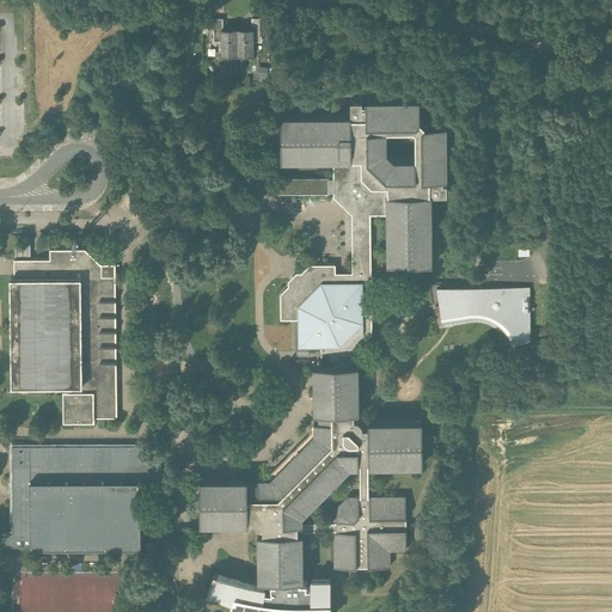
[(252,29),(222,30),(222,43),(222,56),(254,56),(254,43),(254,29),(252,29)]
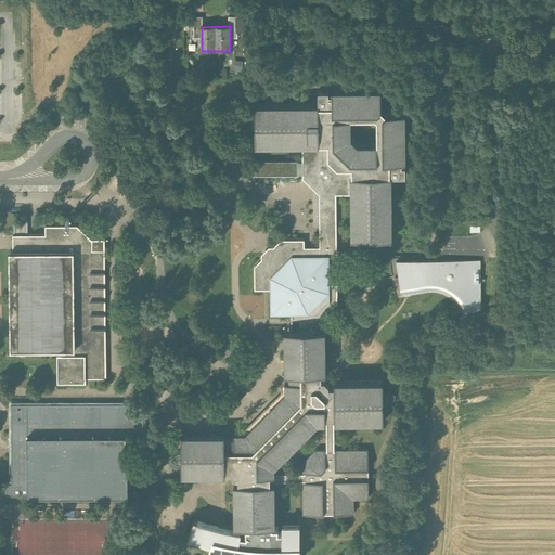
[(334,178),(351,178),(351,194),(352,241),(392,240),(391,178),(405,177),(405,166),(402,166),(402,163),(405,163),(404,114),(386,114),(382,108),(381,90),(333,91),(333,94),(330,94),(330,91),(319,91),(319,105),(304,106),(255,106),(256,146),(304,145),(319,145),(319,164),(318,166),(318,169),(328,180),(332,180),(334,178)]
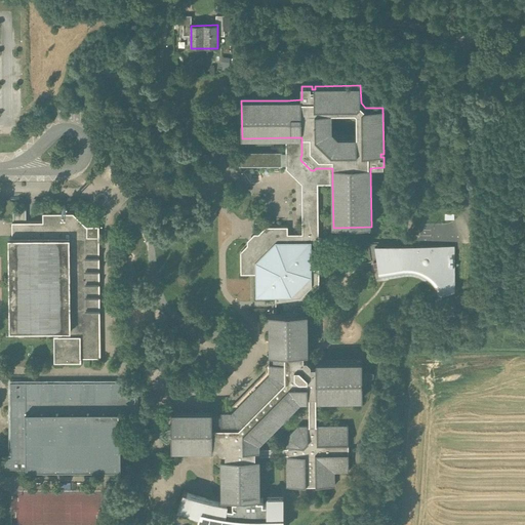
[(120,137),(112,137),(112,150),(120,150),(120,137)]
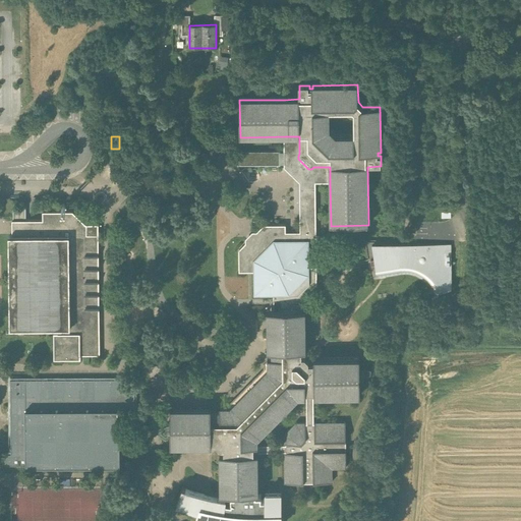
[(298,156),(299,154),(299,136),(285,136),(285,166),(300,181),(300,233),(286,233),(286,239),(309,239),(309,240),(317,240),(316,233),(305,233),(305,180),(316,180),(316,182),(330,182),(330,167),(313,167),(311,169),(308,169),(298,159),(298,156)]
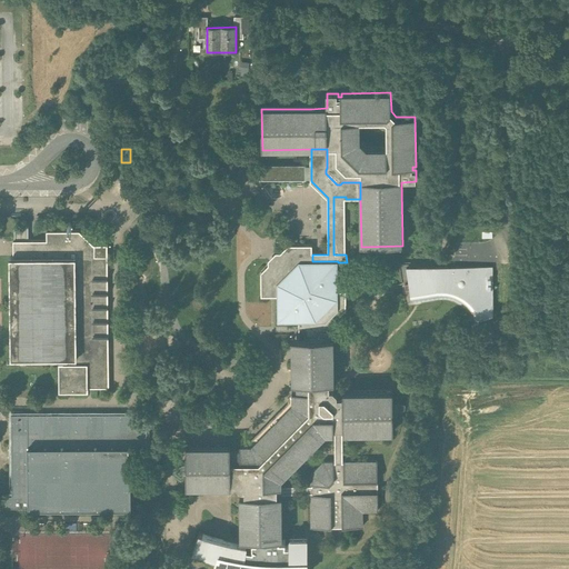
[(306,179),(306,163),(262,165),(262,179),(306,179)]
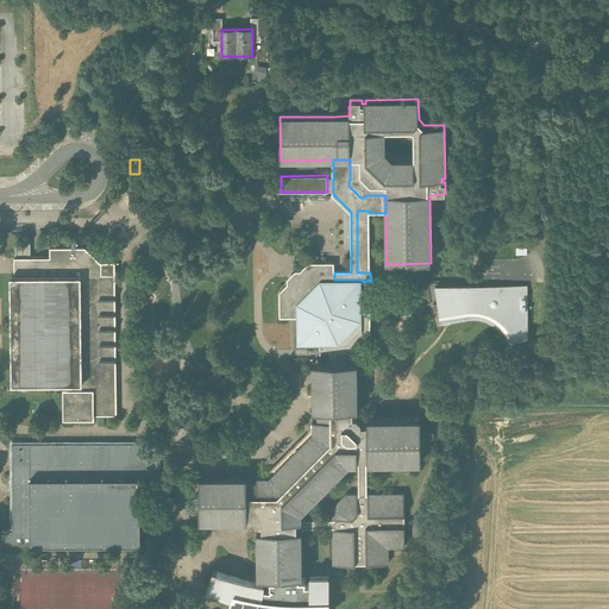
[(357,272),(370,272),(370,213),(370,211),(357,211),(357,272)]
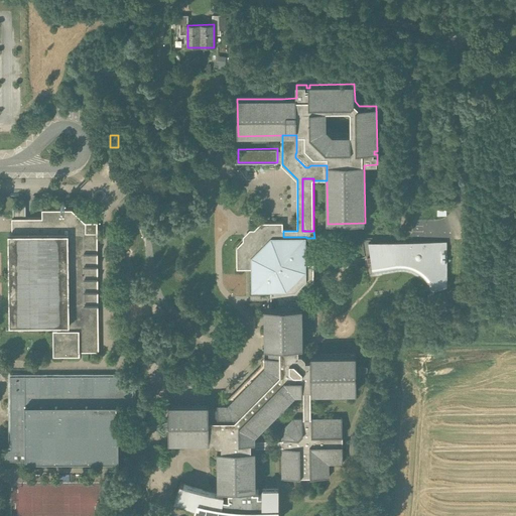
[(13,207),(13,219),(24,219),(24,207),(13,207)]
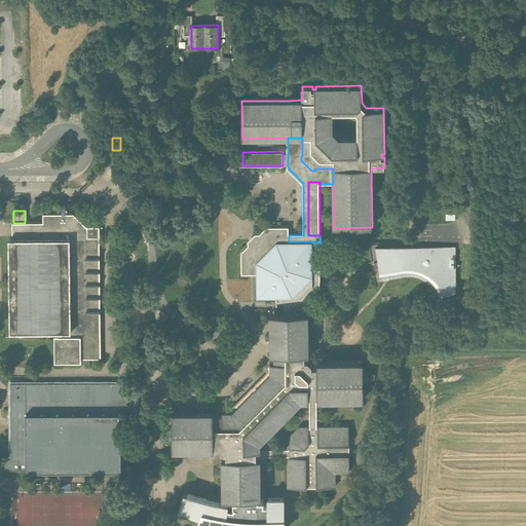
[(12,238),(8,238),(10,333),(58,332),(58,337),(54,338),(55,364),(75,364),(75,361),(100,361),(98,227),(87,227),(73,214),(42,215),(42,223),(25,223),(13,223),(12,223),(12,238)]
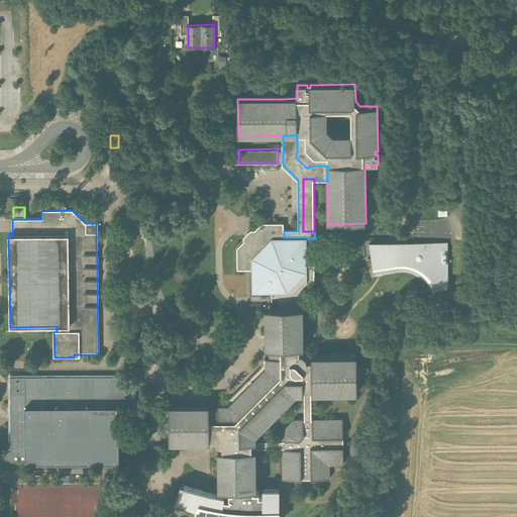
[(307,238),(307,237),(284,237),(284,231),(284,223),(262,223),(237,248),(237,270),(251,270),(251,293),(272,293),(272,308),(287,307),(287,299),(296,299),(313,282),(313,265),(307,265),(307,238)]
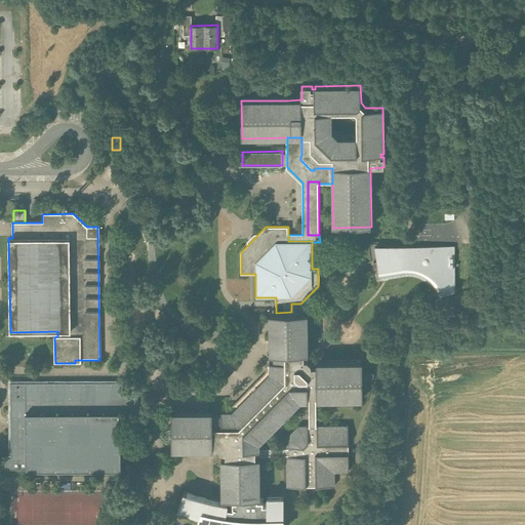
[(453,247),(375,248),(377,263),(373,263),(374,269),(377,268),(379,277),(404,273),(410,273),(416,274),(421,276),(427,279),(432,284),(436,289),(438,296),(454,292),(453,247)]
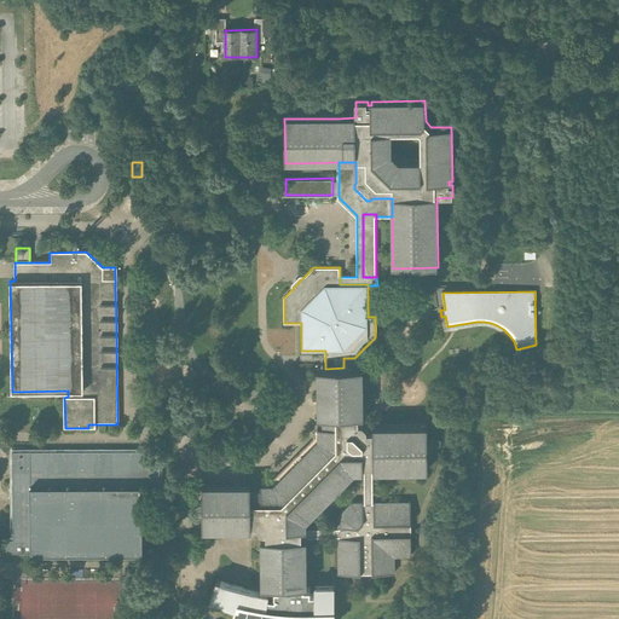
[(249,491),(249,487),(202,487),(202,531),(249,531),(249,526),(256,526),(256,530),(261,534),(264,534),(265,542),(261,542),(261,589),(276,589),(276,591),(273,591),(273,599),(275,599),(273,601),(266,600),(267,596),(260,595),(243,591),(219,584),(219,583),(215,582),(209,600),(219,603),(225,606),(236,608),(232,618),(333,618),(334,611),(330,611),(330,607),(334,607),(334,590),(333,590),(333,588),(314,588),(314,590),(313,590),(314,595),(310,595),(310,591),(304,591),(304,589),(306,589),(305,541),(304,541),(304,539),(339,539),(339,541),(339,577),(393,576),(393,560),(410,559),(410,504),(374,504),(374,505),(371,505),(371,470),(372,470),(372,472),(426,470),(426,426),(372,427),(372,431),(365,431),(365,427),(362,423),(358,423),(358,416),(362,416),(362,368),(343,368),(325,369),(322,369),(323,427),(318,427),(318,440),(272,487),(260,487),(260,491),(249,491)]
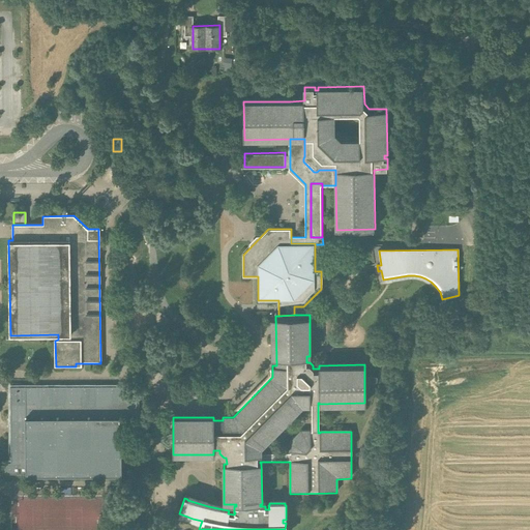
[(128,387),(10,389),(11,466),(4,466),(4,476),(121,475),(121,423),(137,423),(136,395),(128,387)]
